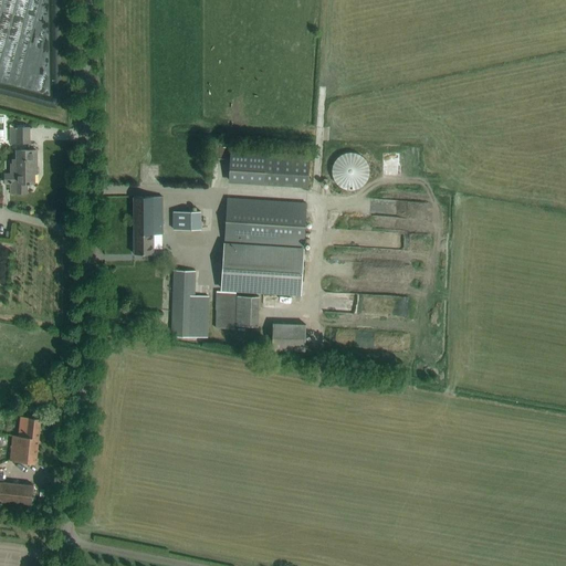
[(10,127),(10,137),(10,143),(29,143),(29,127),(10,127)]
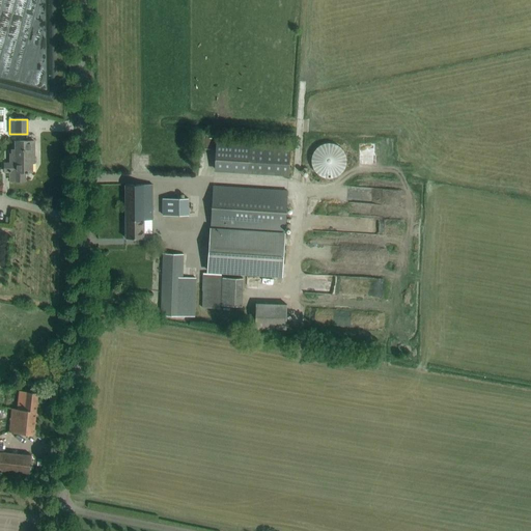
[(34,141),(28,141),(15,141),(16,149),(11,149),(11,154),(9,154),(9,163),(6,163),(6,171),(10,171),(10,180),(25,180),(25,172),(26,172),(26,173),(28,173),(28,172),(32,172),(32,162),(31,163),(31,157),(34,157),(34,141)]
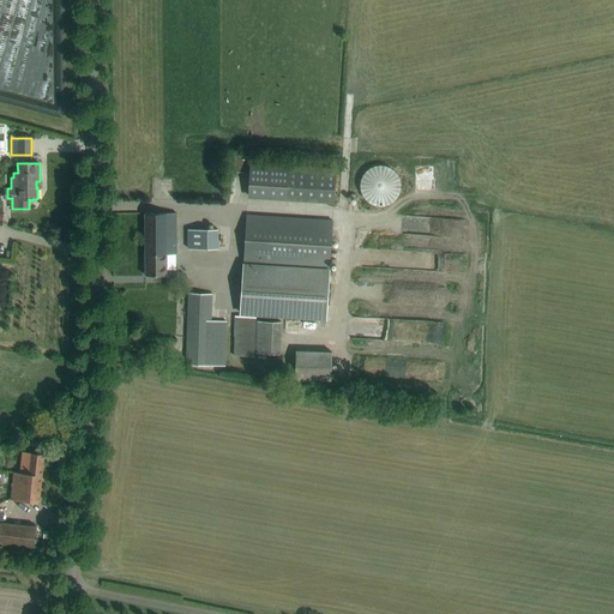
[(333,200),(336,169),(250,163),(247,194),(333,200)]
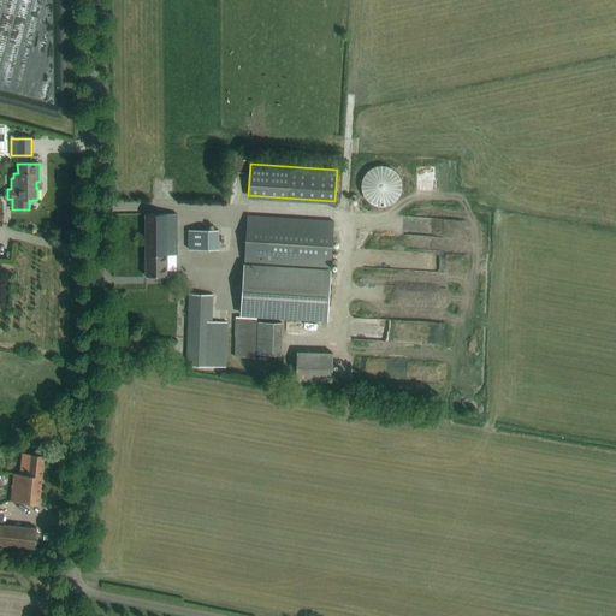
[(363,176),(362,181),(361,185),(361,190),(363,195),(366,200),(369,203),(374,206),(379,207),(384,206),(390,205),(394,202),(397,199),(400,195),(401,190),(402,184),(401,179),(398,176),(395,171),(390,169),(386,166),(381,166),(375,166),(371,169),(367,172),(363,176)]
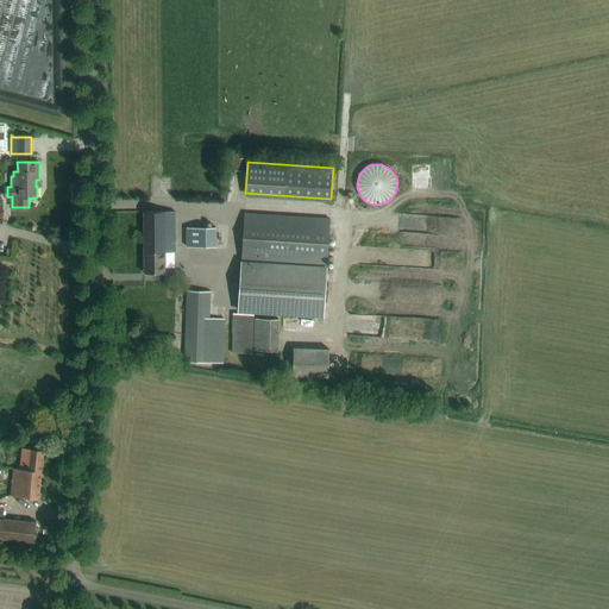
[(175,251),(175,211),(144,212),(144,272),(164,272),(164,251),(175,251)]
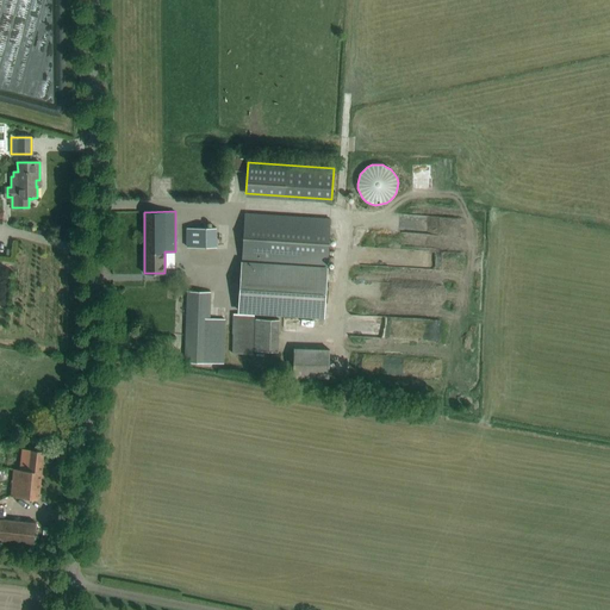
[(327,268),(330,219),(244,213),(242,262),(327,268)]
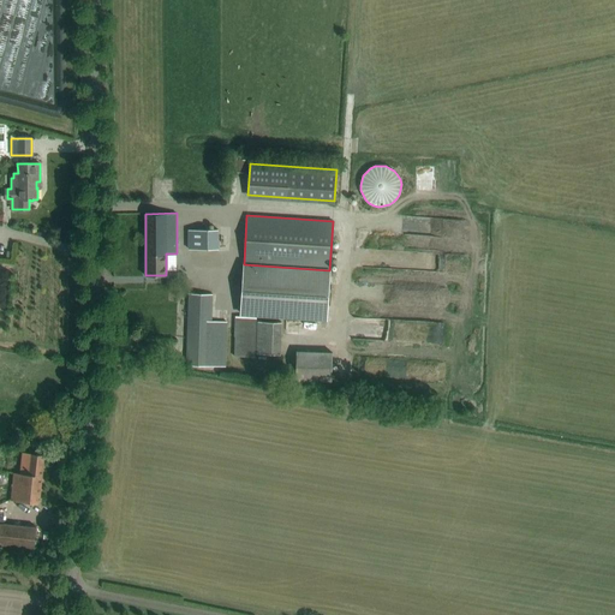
[(189,250),(218,249),(218,228),(189,230),(189,250)]
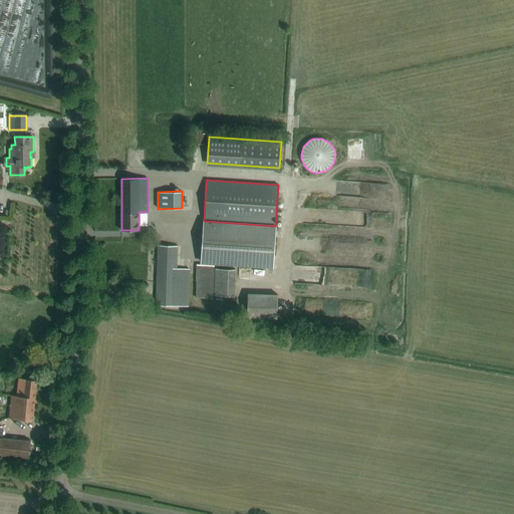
[(273,266),(275,226),(204,221),(201,262),(273,266)]
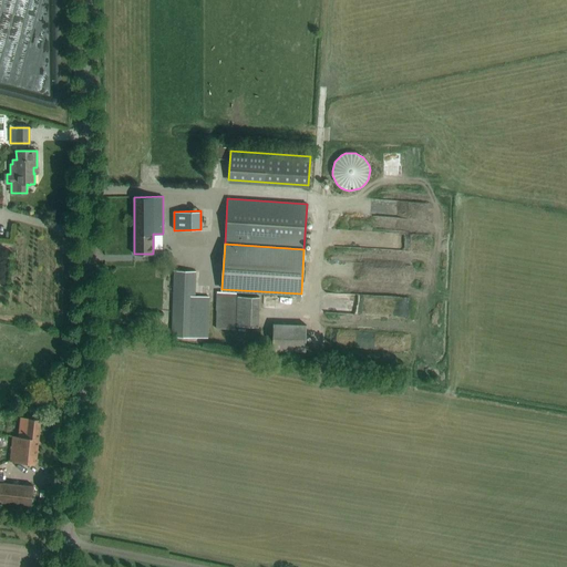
[(174,270),(172,337),(207,338),(208,297),(195,296),(195,271),(174,270)]
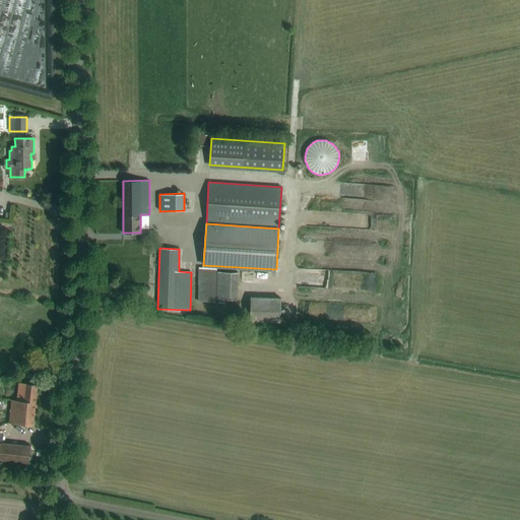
[(198,302),(215,302),(216,267),(199,267),(198,302)]
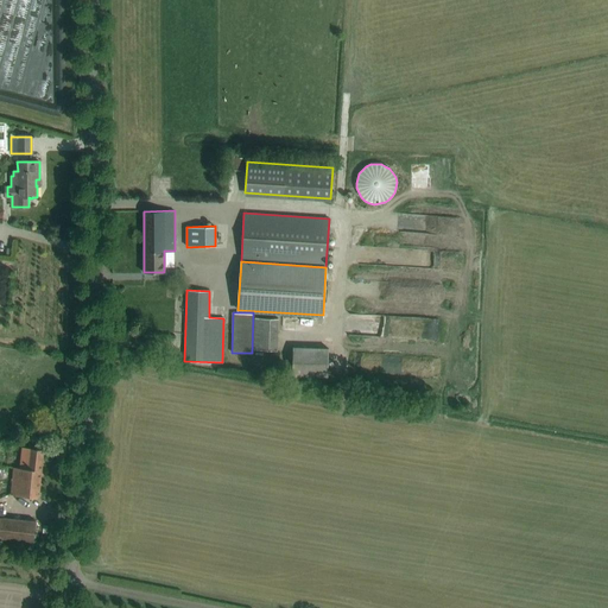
[(328,348),(292,347),(291,377),(328,377),(328,348)]
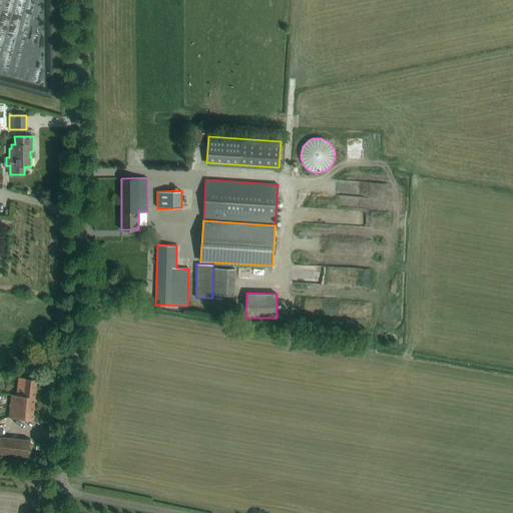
[(11,394),(9,417),(22,419),(32,420),(36,379),(26,378),(18,377),(17,395),(11,394)]
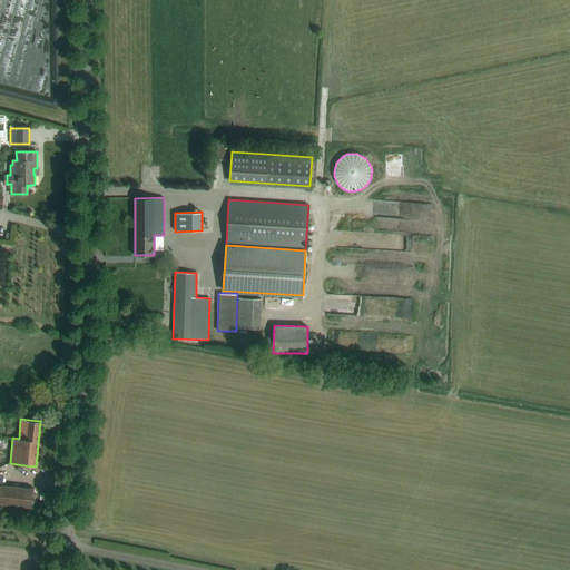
[(33,489),(22,488),(0,484),(0,514),(30,518),(33,489)]
